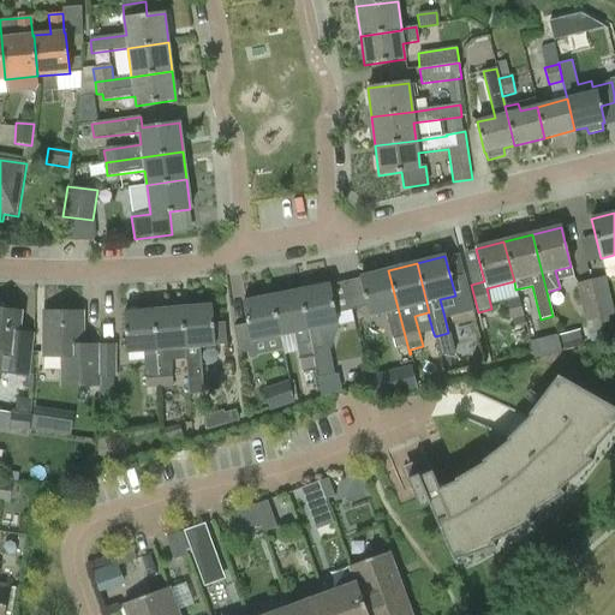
[(370,317),(387,312),(398,357),(410,354),(388,270),(360,278),(370,317)]
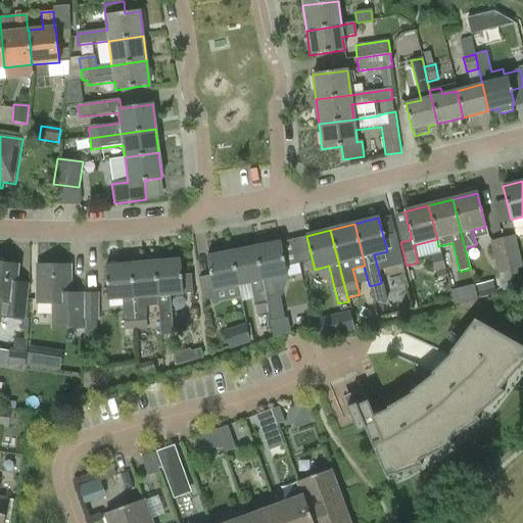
[(509,272),(522,268),(515,236),(501,239),(509,272)]
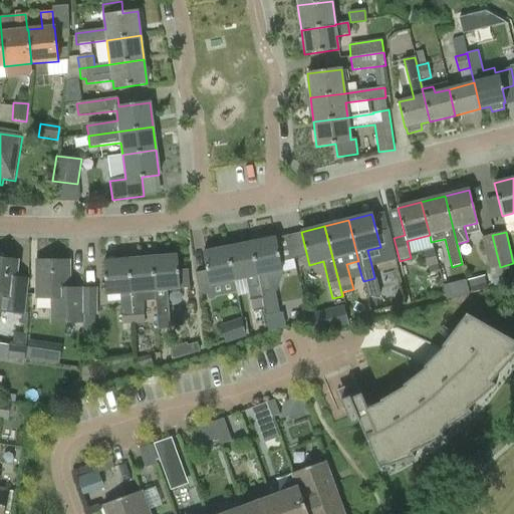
[(500,267),(492,235),(482,238),(489,270),(500,267)]
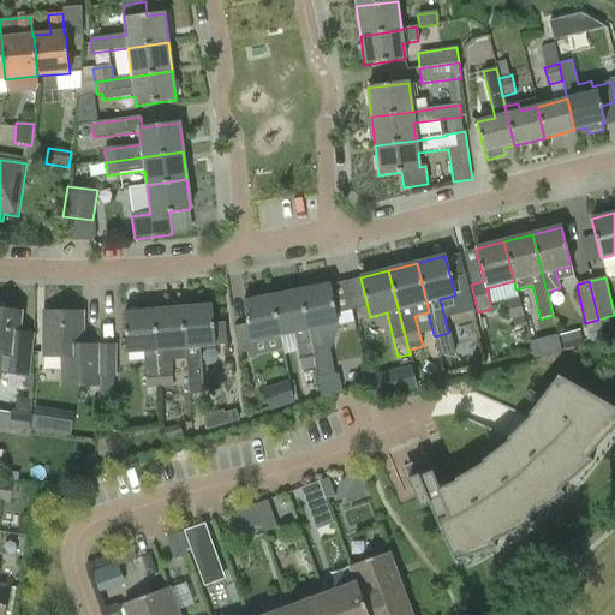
[(336,328),(336,326),(329,285),(300,291),(309,330),(310,342),(312,350),(316,366),(317,378),(334,376),(329,348),(330,347),(336,328)]
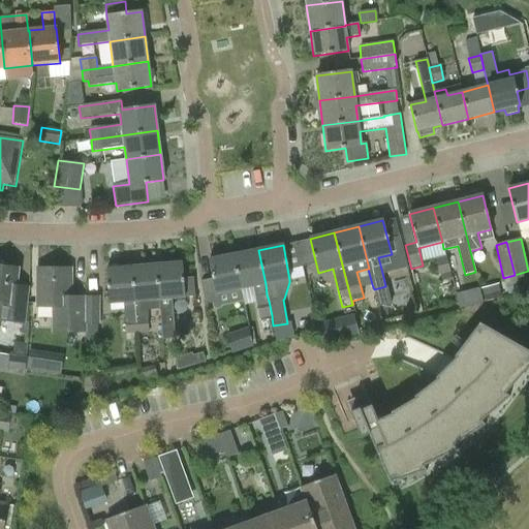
[(234,255),(241,289),(253,287),(255,297),(267,294),(266,284),(258,250),(234,255)]
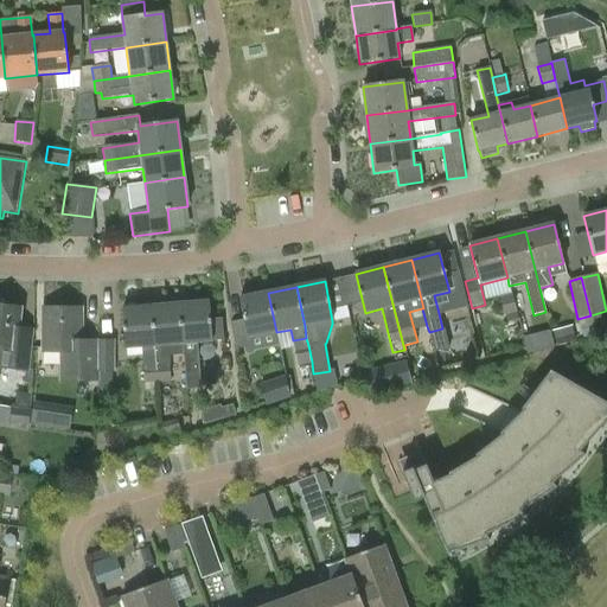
[(250,337),(276,332),(268,293),(241,298),(244,320),(231,323),(236,349),(248,346),(250,337)]
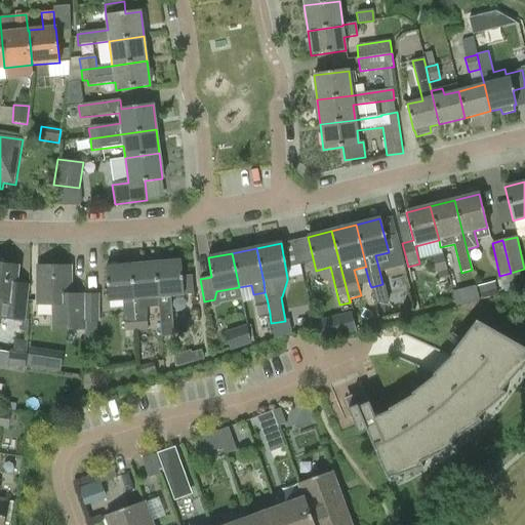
[(436,273),(447,271),(442,255),(432,257),(436,273)]
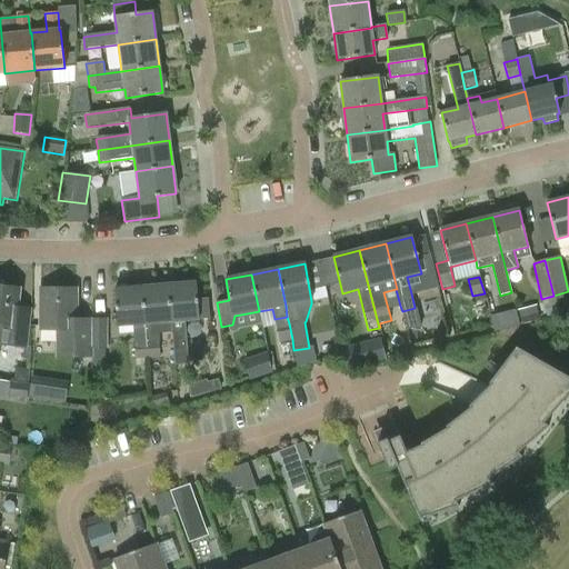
[(142,287),(148,359),(161,358),(159,335),(172,333),(175,366),(176,366),(169,285),(168,285),(167,281),(163,279),(155,280),(152,282),(153,286),(142,287)]
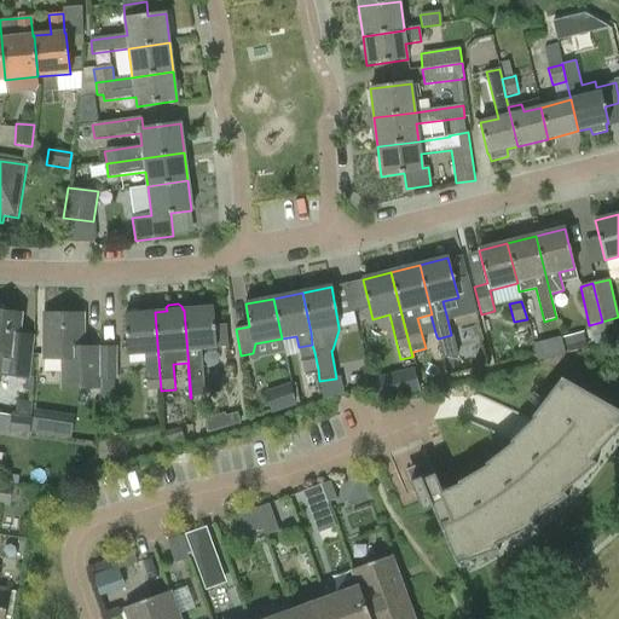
[(229,347),(227,324),(214,325),(213,307),(184,310),(191,398),(204,397),(201,350),(215,348),(215,347),(229,347)]
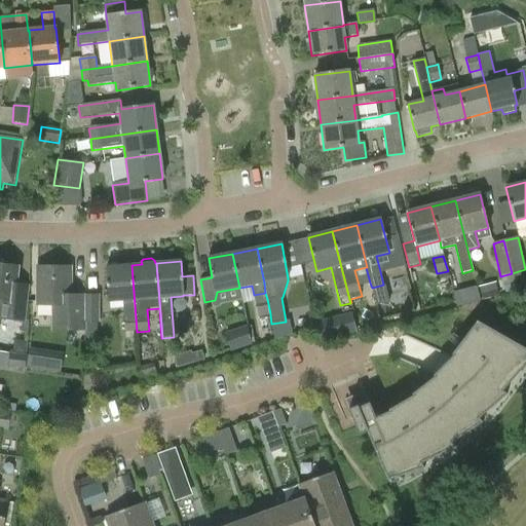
[(0,320),(25,323),(30,286),(16,285),(19,267),(0,264),(0,320)]
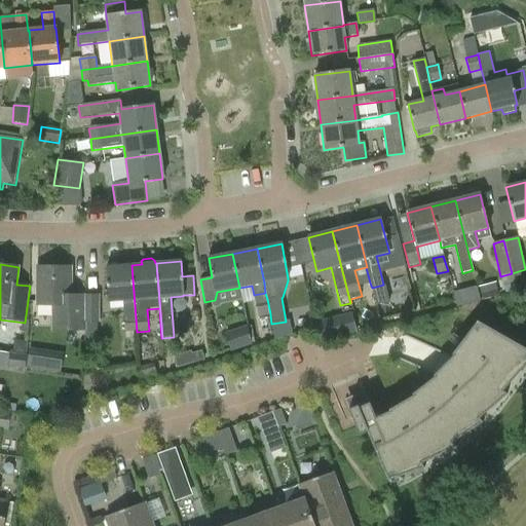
[(109,302),(123,301),(126,333),(137,332),(132,265),(106,267),(109,302)]
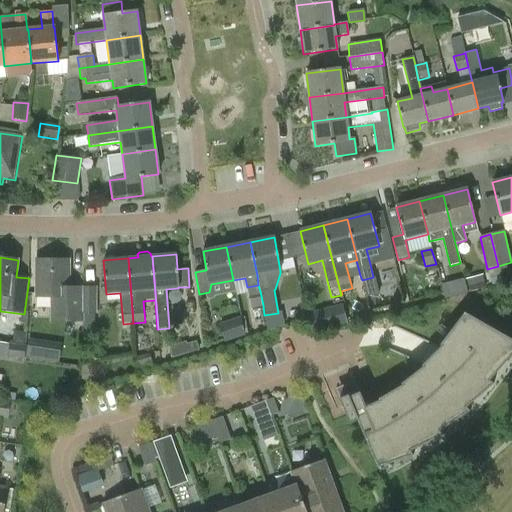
[(84,322),(84,315),(84,314),(82,314),(82,287),(62,287),(69,286),(68,261),(36,261),(36,296),(50,296),(50,322),(84,322)]
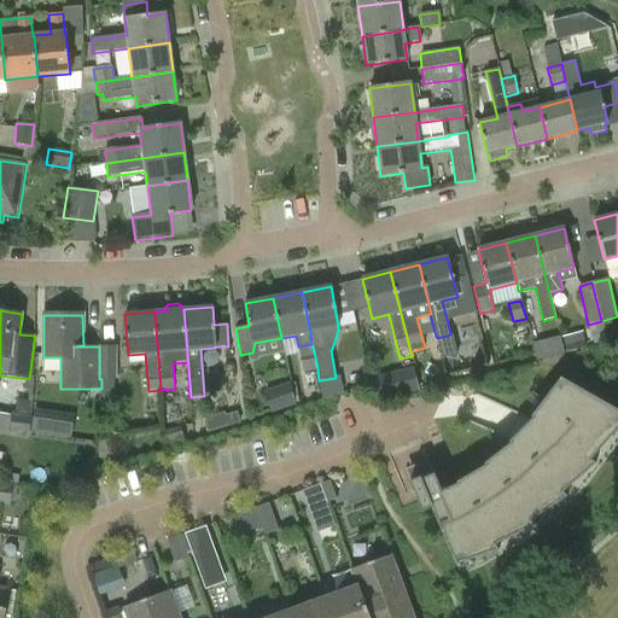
[(450,334),(437,338),(442,359),(458,354),(453,334),(450,334)]
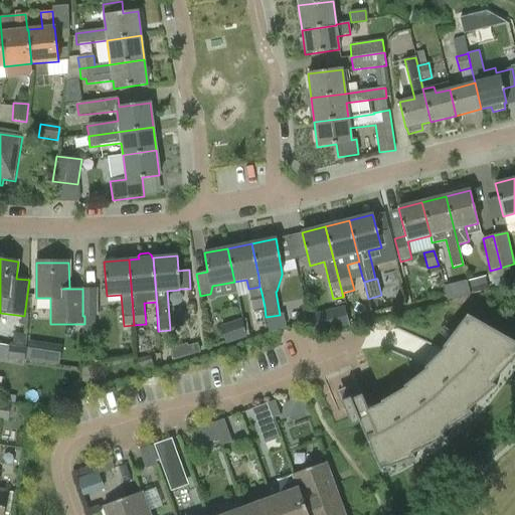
[(84,316),(84,317),(98,317),(97,289),(82,289),(82,316),(84,316)]
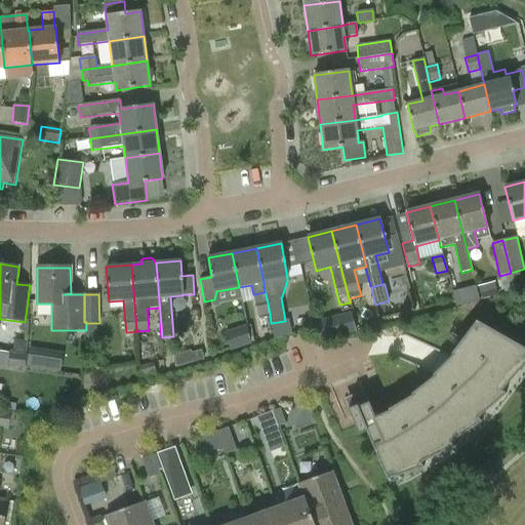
[(270,313),(267,298),(256,300),(259,315),(270,313)]
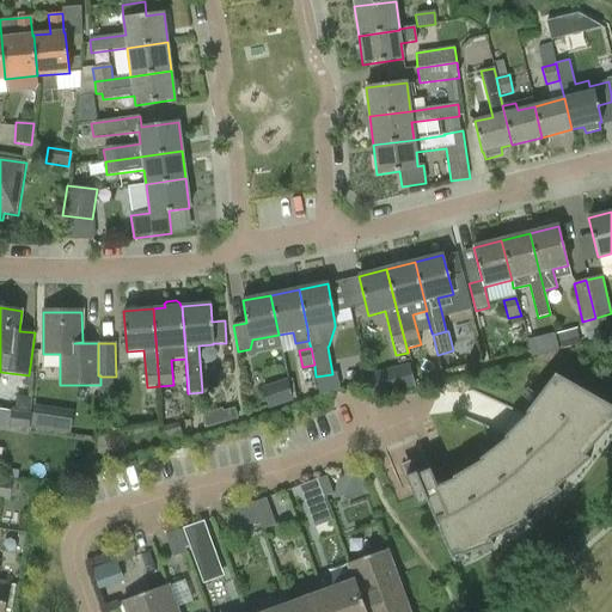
[(409,363),(366,374),(372,398),(415,386),(409,363)]
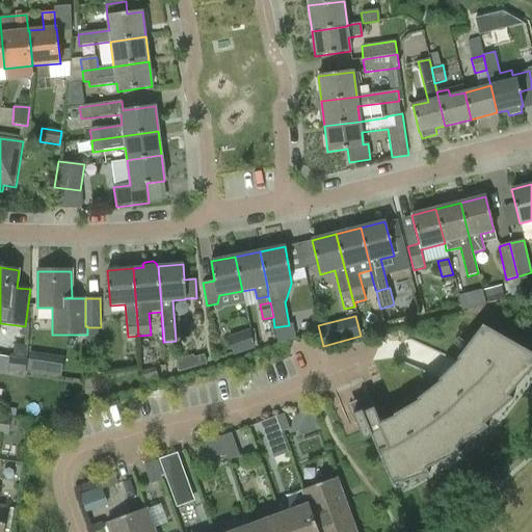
[(361,433),(364,440),(371,436),(392,486),(397,500),(432,478),(463,457),(493,431),(517,402),(531,381),(531,353),(482,325),(457,358),(458,360),(457,362),(439,380),(440,381),(422,395),(417,399),(418,400),(393,416),(394,417),(380,423),(371,400),(350,409),(361,433)]
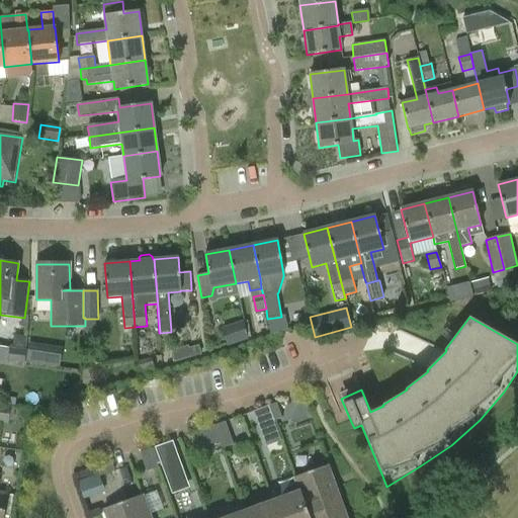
[(247,340),(244,321),(222,327),(228,346),(247,340)]
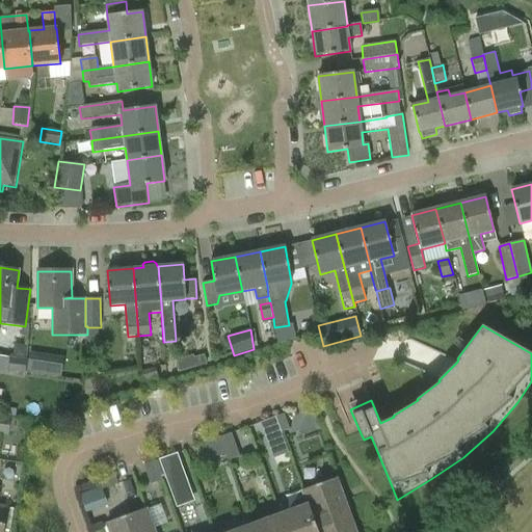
[(25,374),(27,360),(9,357),(8,371),(25,374)]
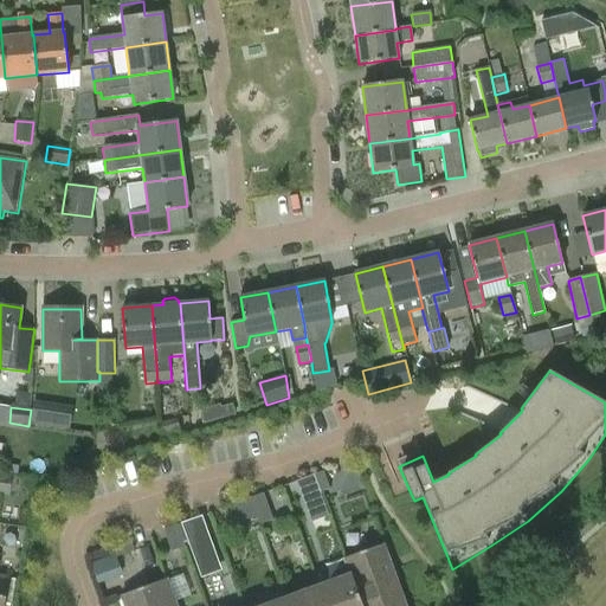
[(72,429),(75,414),(37,407),(34,421),(72,429)]
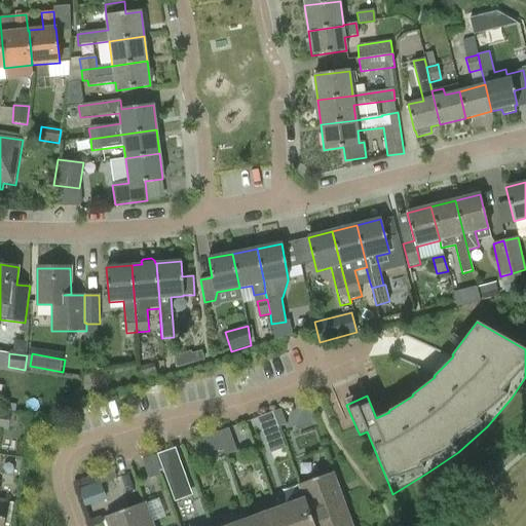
[(268,422),(271,430),(278,427),(286,424),(284,417),(280,409),(273,412),(265,415),(268,422)]
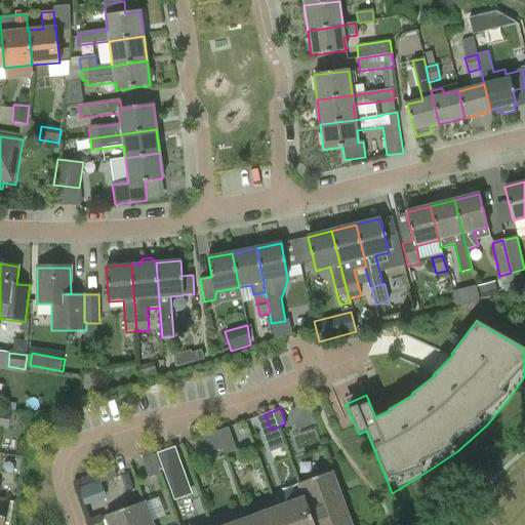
[(0,429),(8,430),(11,412),(0,410),(0,429)]
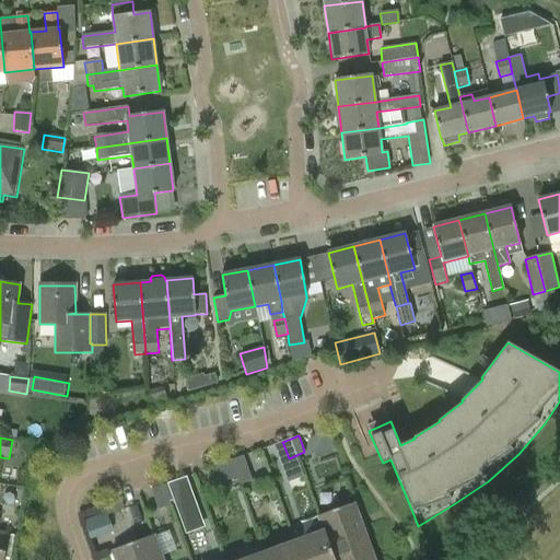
[(270,478),(264,450),(249,454),(256,481),(270,478)]
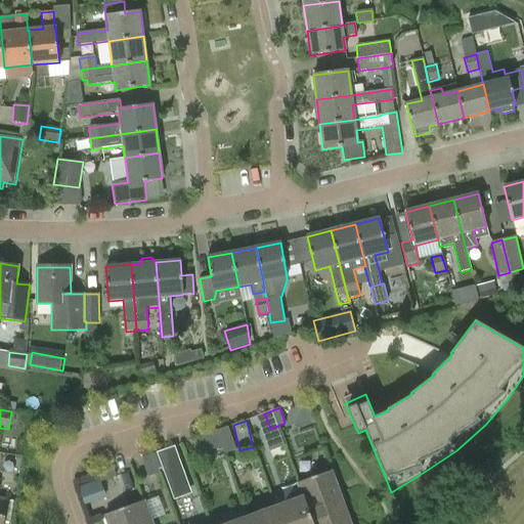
[(227,427),(201,436),(207,451),(220,446),(223,454),(236,449),(227,427)]
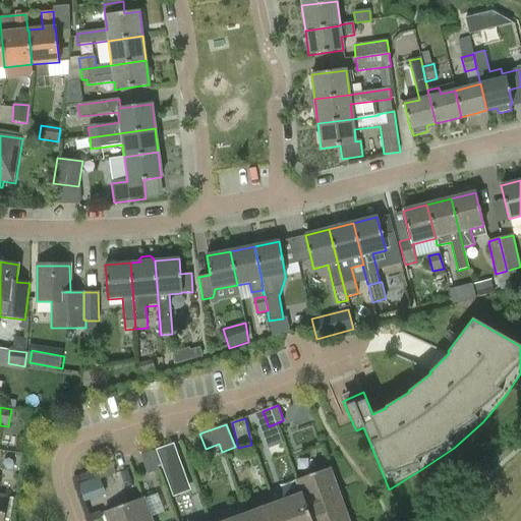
[(160,449),(156,450),(173,497),(190,490),(174,444),(160,449)]
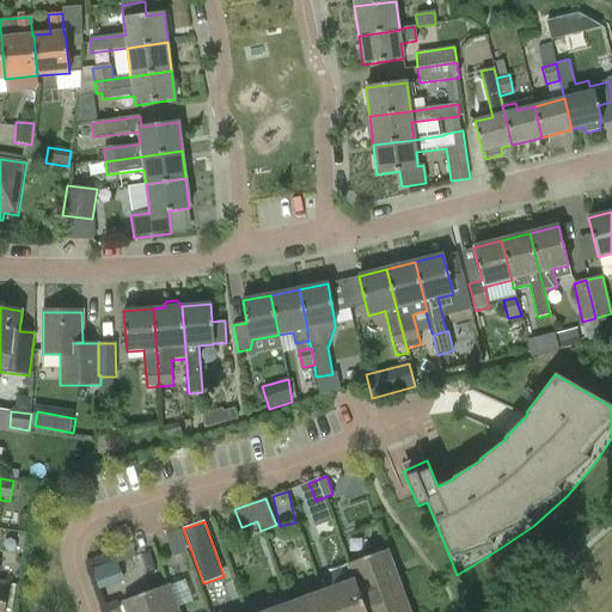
[(178,531),(165,536),(173,558),(187,554),(178,531)]
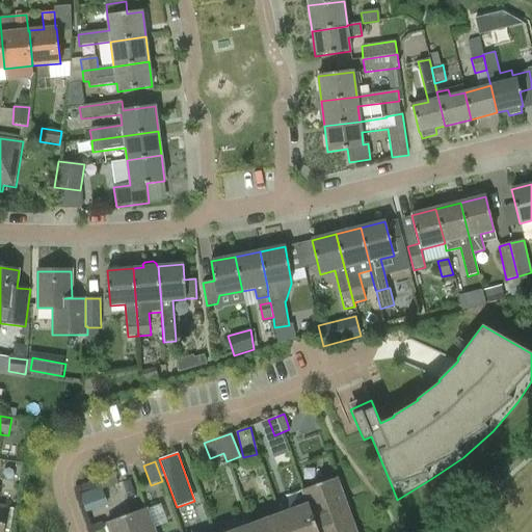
[(115,476),(100,481),(102,489),(117,483),(115,476)]
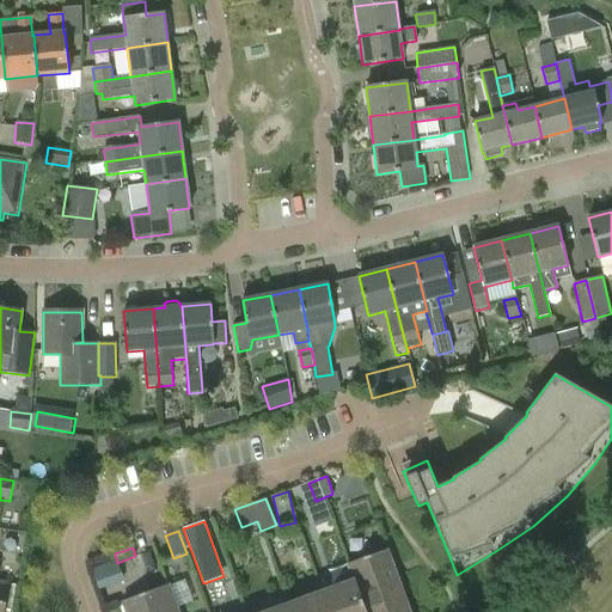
[(410,611),(387,550),(347,564),(353,581),(261,611),(182,611),(172,583),(122,601),(126,611),(410,611)]
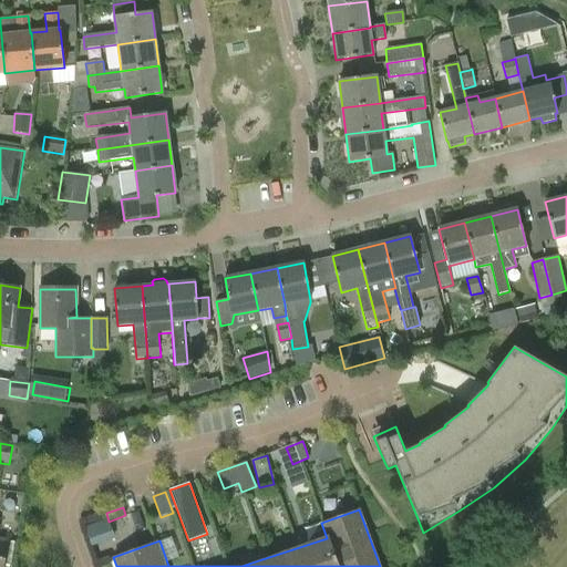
[(0,538),(8,540),(16,542),(19,522),(0,518),(0,538)]
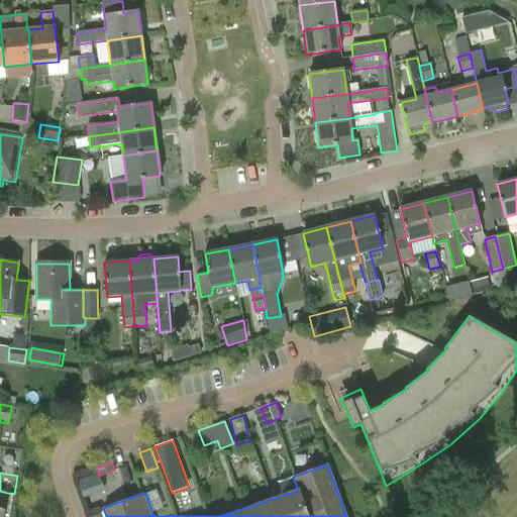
[(104,492),(87,497),(91,509),(108,504),(104,492)]
